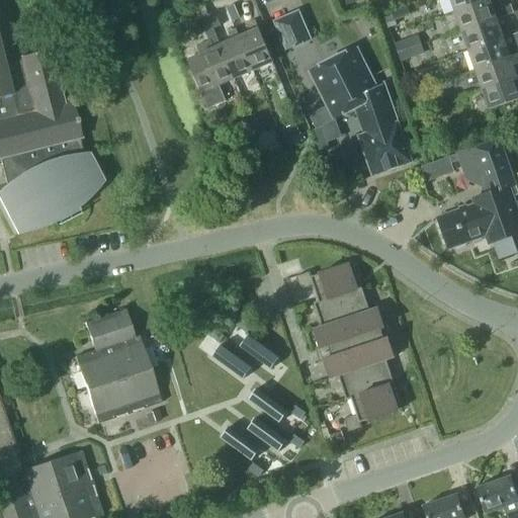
[(450,0),(454,11),(487,0),(450,0)]
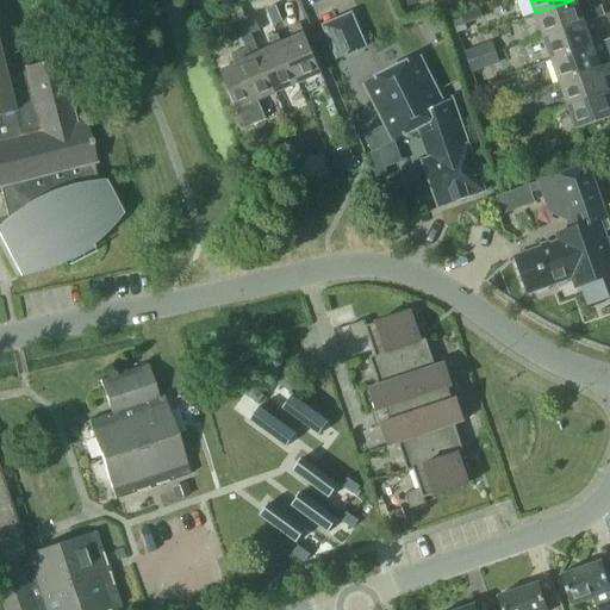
[(573,0),(535,13),(543,36),(583,22),(605,14),(602,5),(590,8),(586,0),(573,0)]
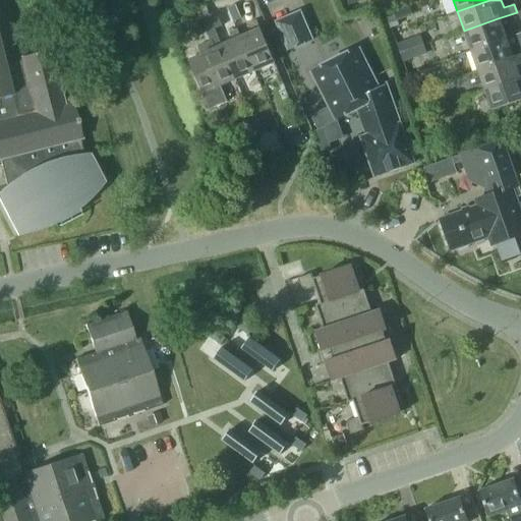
[(229,7),(235,20),(243,17),(238,3),(229,7)]
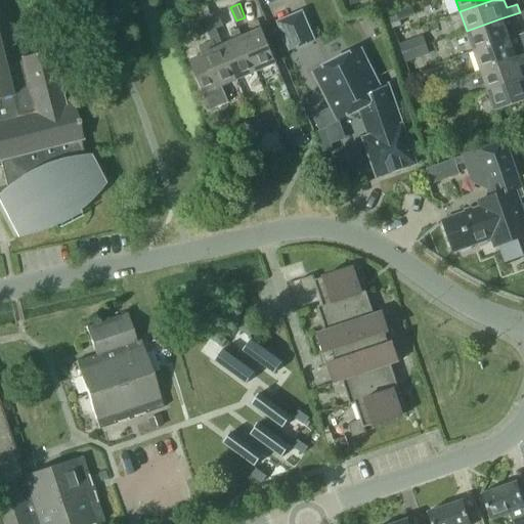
[(276,20),(290,51),(315,40),(302,9),(276,20)]
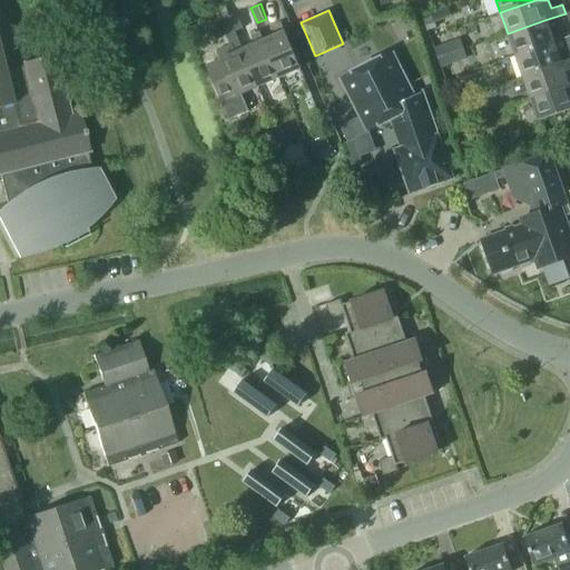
[(238,12),(229,17),(236,31),(245,28),(238,12)]
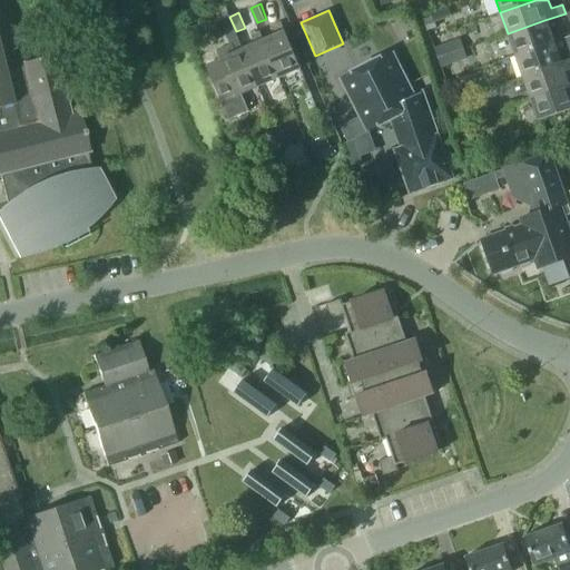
[(433,13),(423,17),(429,30),(438,27),(433,13)]
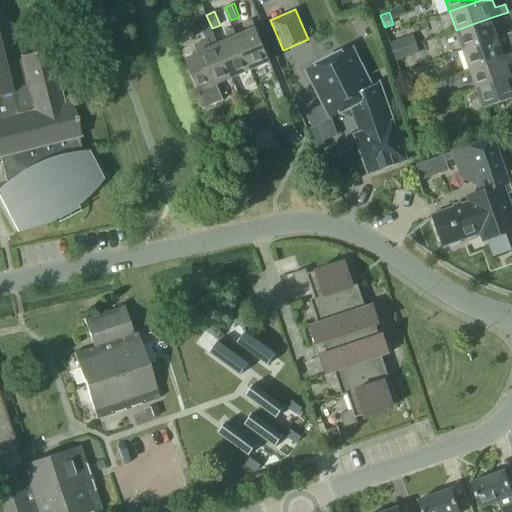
[(456,30),(463,50),(505,35),(503,28),(494,31),(489,18),(456,30)]
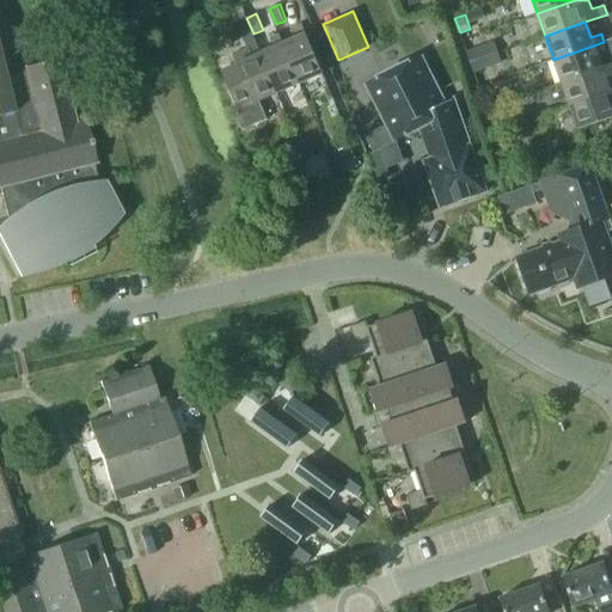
[(298,37),(283,42),(301,83),(324,73),(304,23),(294,28),(298,37)]
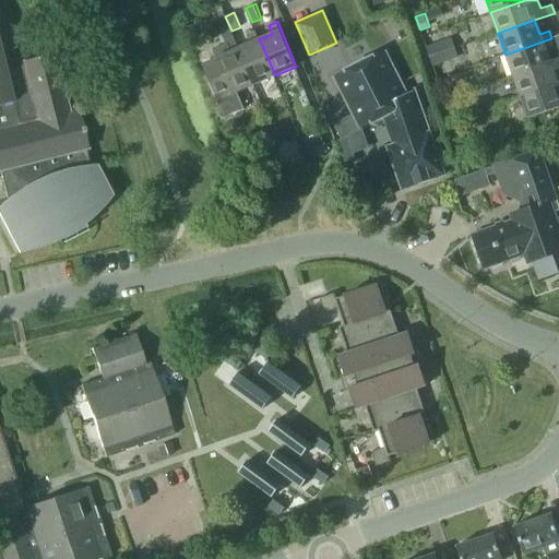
[(202,25),(209,40),(217,36),(211,22),(202,25)]
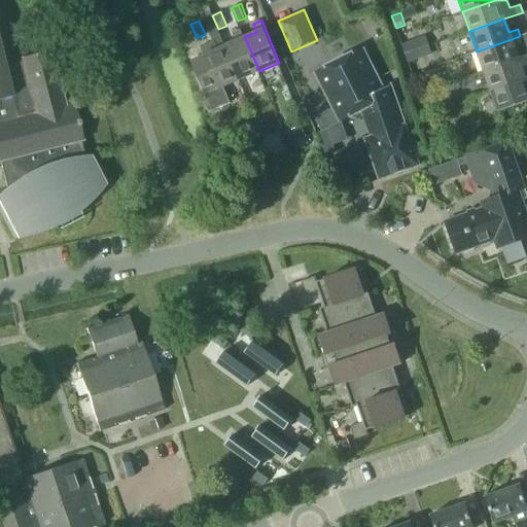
[(206,54),(191,59),(213,109),(232,102),(224,85),(240,79),(224,45),(218,29),(211,32),(214,41),(203,45),(206,54)]
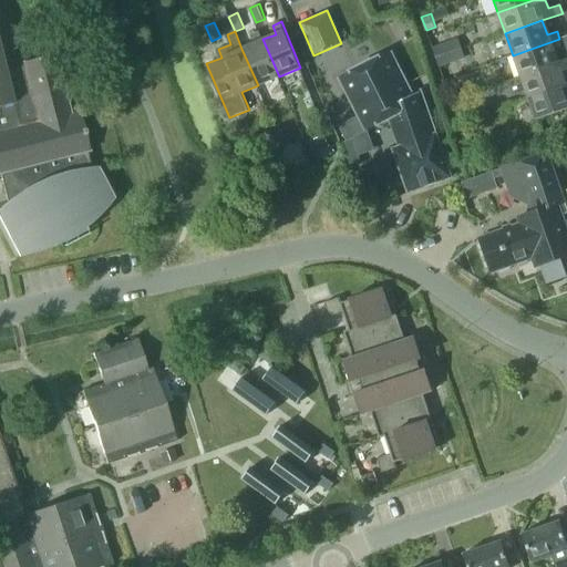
[(258,85),(279,76),(263,39),(259,31),(251,34),(255,43),(241,49),(258,85)]
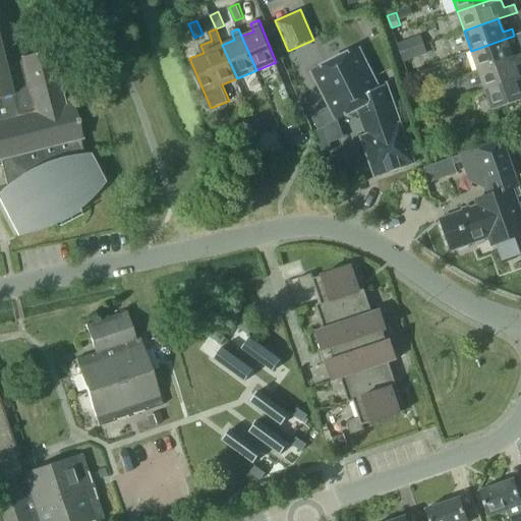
[(471,51),(478,70),(520,55),(518,48),(520,46),(520,33),(514,36),(471,51)]
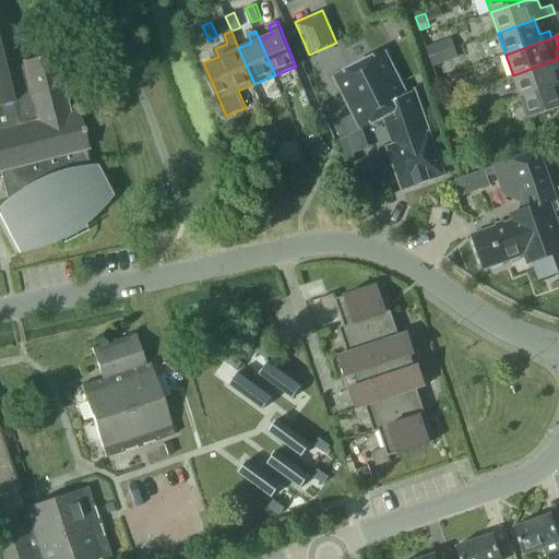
[(442,51),(438,42),(426,46),(429,56),(442,51)]
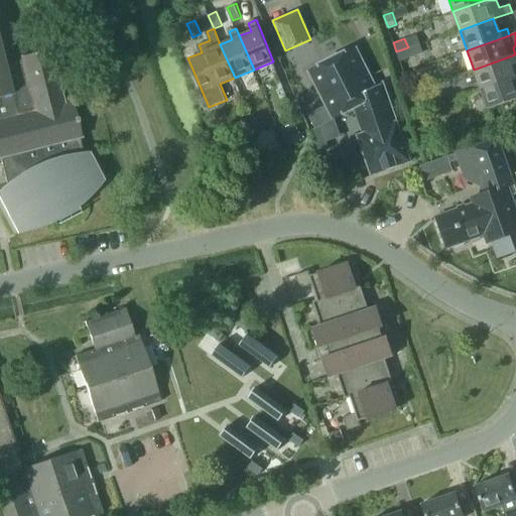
[(356,47),(308,72),(333,119),(360,105),(368,131),(358,135),(371,174),(410,161),(396,121),(382,82),(375,86),(356,47)]
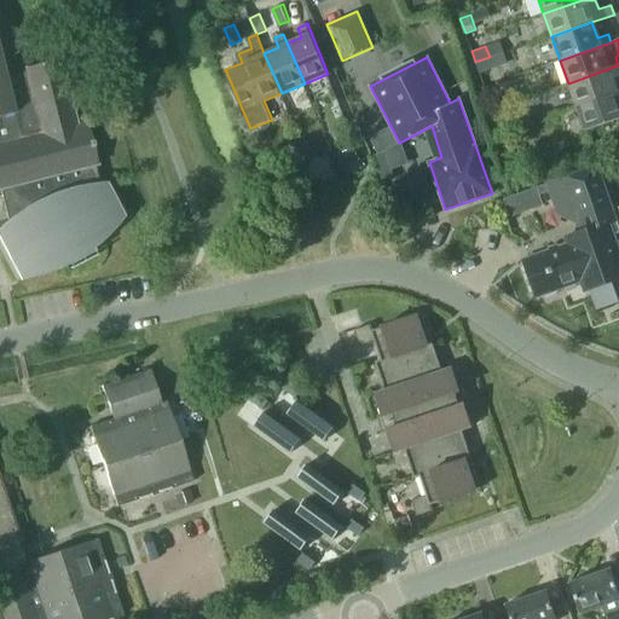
[(475,62),(480,73),(493,69),(490,57),(475,62)]
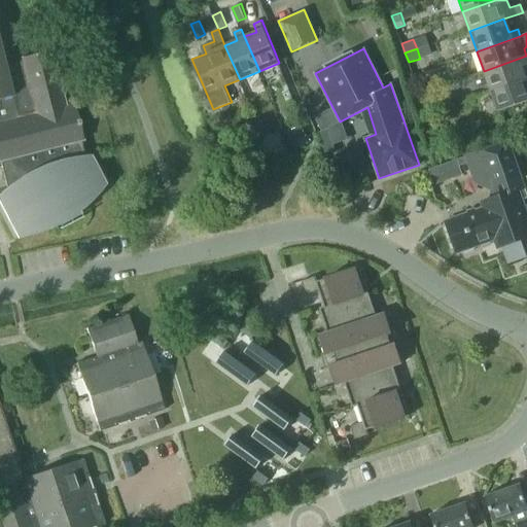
[(86,154),(83,155),(79,141),(83,140),(73,101),(64,103),(50,50),(22,58),(22,62),(4,66),(0,50),(0,164),(6,188),(0,194),(0,210),(14,237),(29,234),(43,229),(57,221),(60,227),(81,216),(78,210),(88,202),(96,195),(103,186),(86,154)]
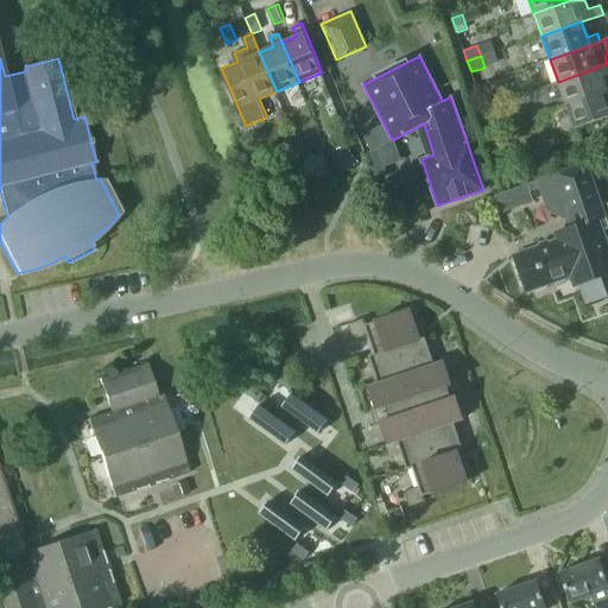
[(607,64),(558,82),(567,105),(607,89),(607,64)]
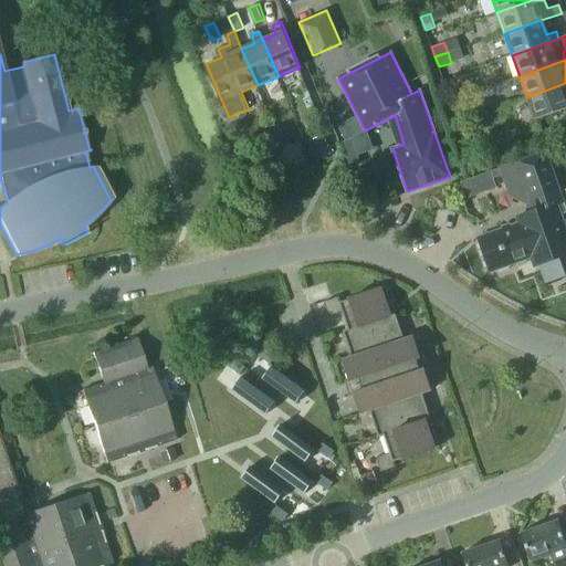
[(565,83),(527,97),(535,121),(565,109),(565,83)]
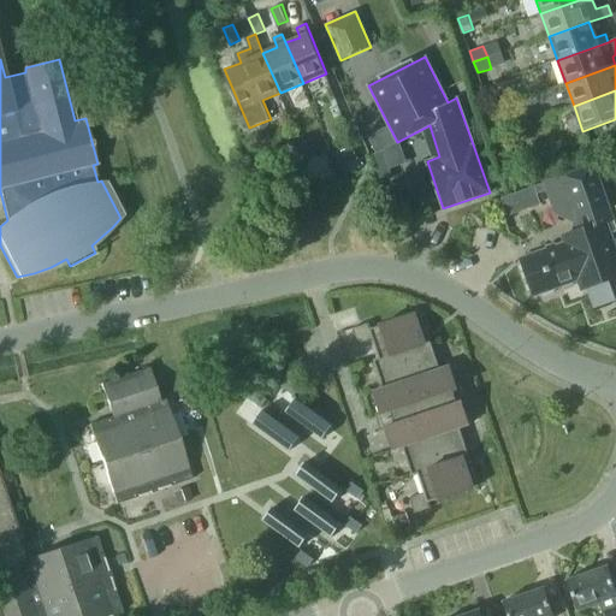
[(383,149),(372,155),(379,177),(391,172),(383,149)]
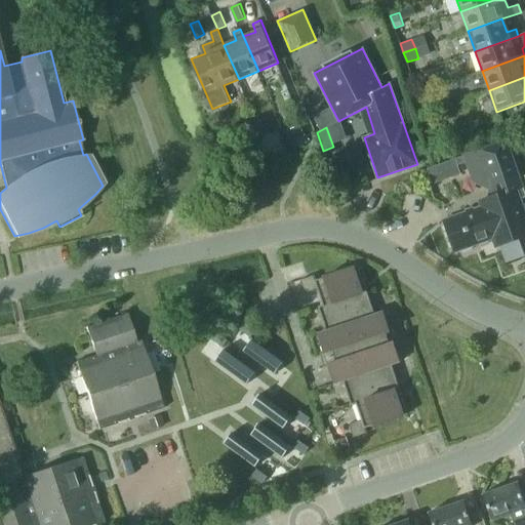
[(481,150),(496,195),(481,201),(483,206),(445,219),(456,251),(494,238),(496,247),(524,237),(524,207),(519,189),(524,187),(508,140),(481,150)]
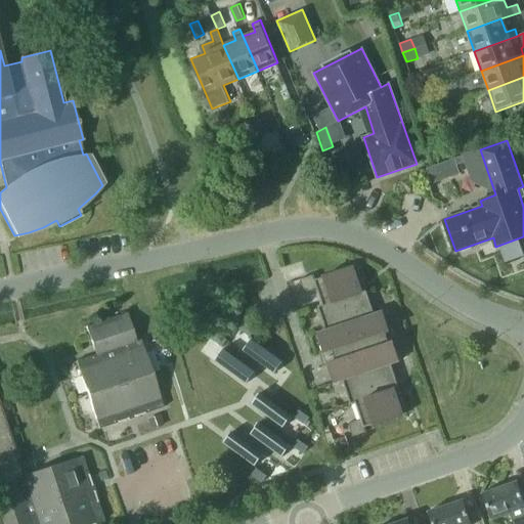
[(440,181),(468,170),(463,156),(435,166),(440,181)]
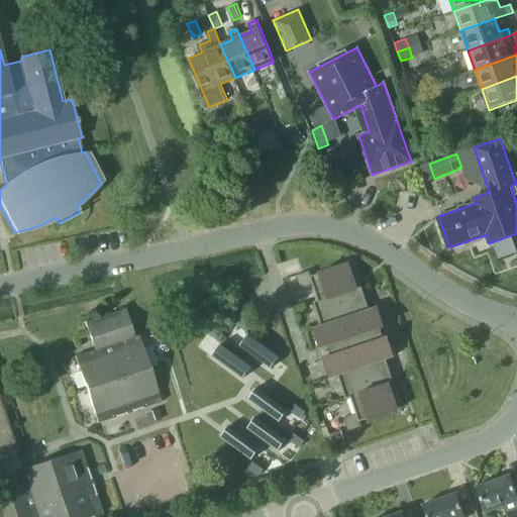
[(318,300),(362,286),(353,262),(349,263),(320,272),(320,273),(312,275),(310,270),(297,275),(301,288),(313,284),(318,300)]
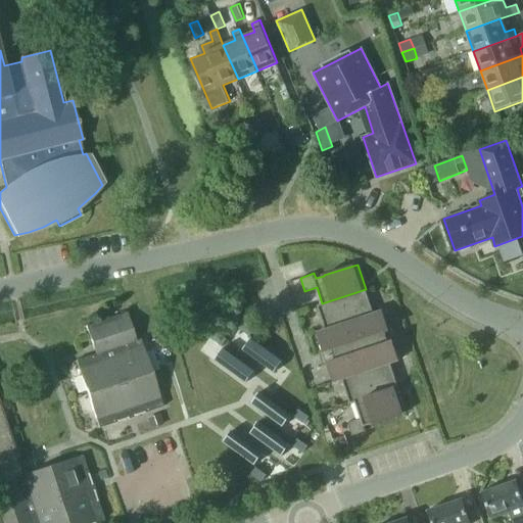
[(350,403),(354,401),(398,387),(390,363),(398,361),(382,311),(374,314),(366,289),(322,303),(318,304),(326,329),(318,332),(334,382),(342,379),(350,403)]
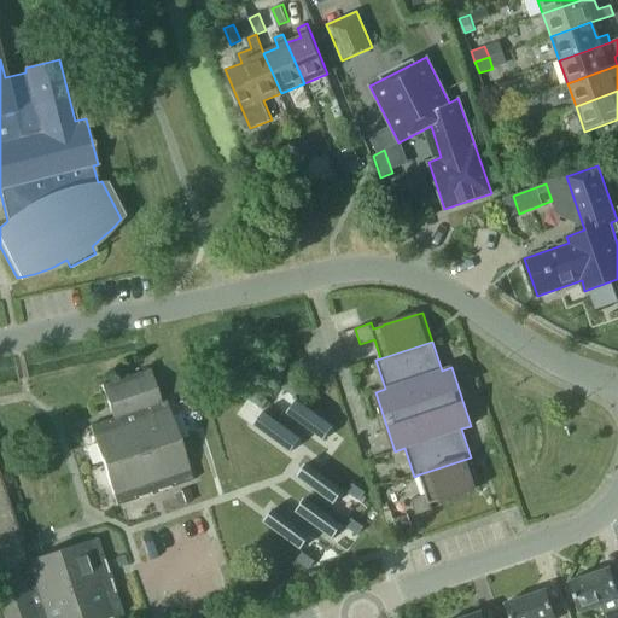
[(111,418),(127,413),(159,402),(149,368),(100,385),(111,418)]
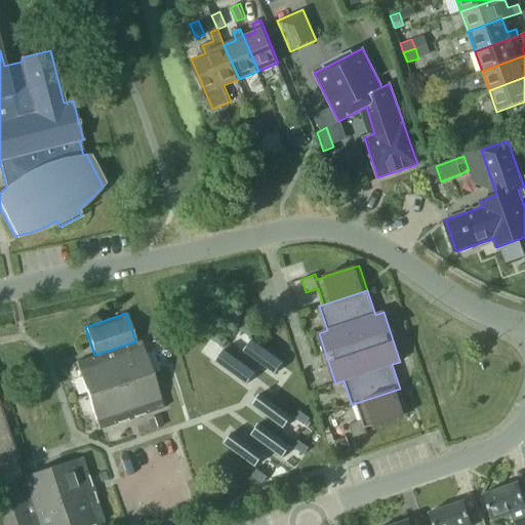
[(240,330),(250,337),(255,330),(245,323),(240,330)]
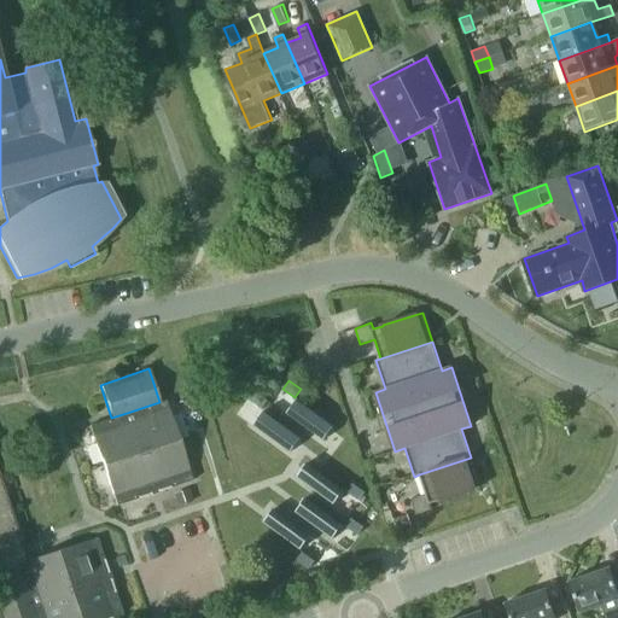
[(262,409),(268,401),(256,392),(250,401),(262,409)]
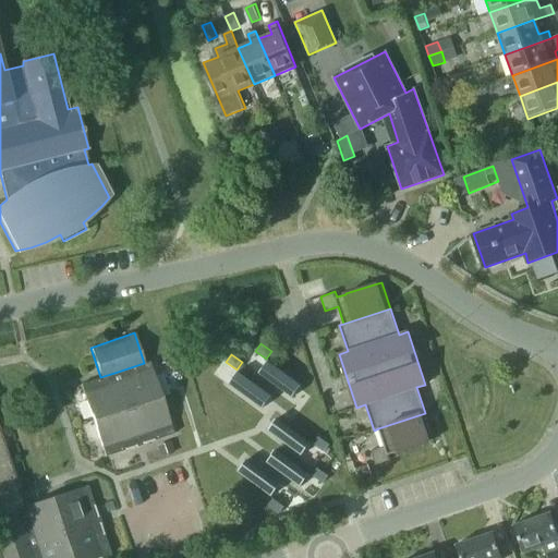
[(126,409),(161,398),(149,361),(144,363),(114,373),(126,409)]
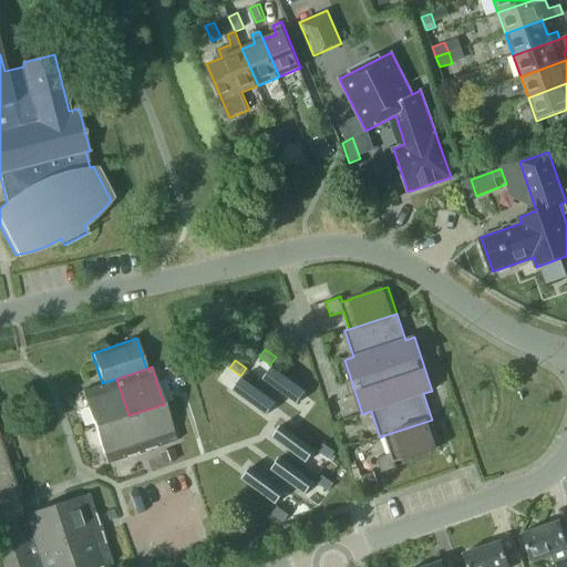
[(302,401),(310,388),(274,368),(266,380),(302,401)]
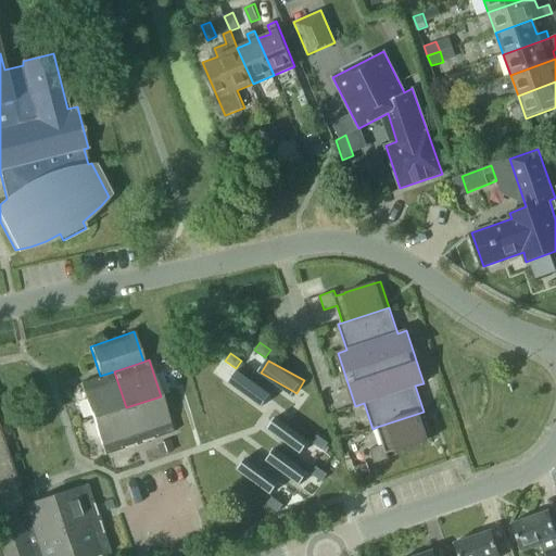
[(264,402),(270,390),(235,370),(228,382),(264,402)]
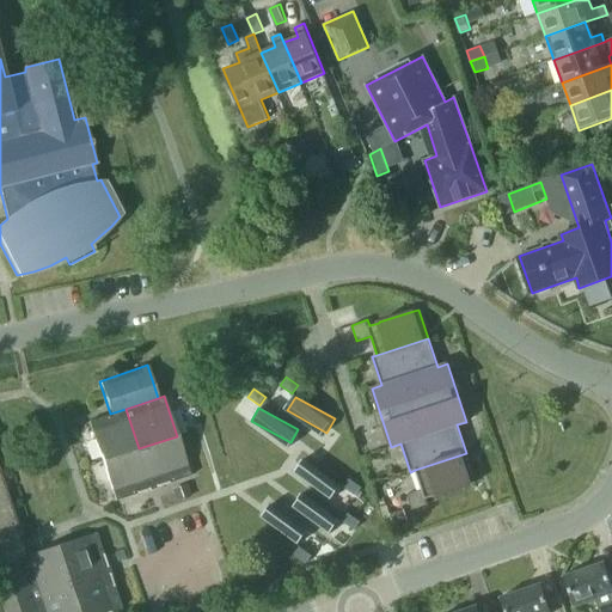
[(126,409),(110,414),(89,421),(102,461),(139,448),(126,409)]
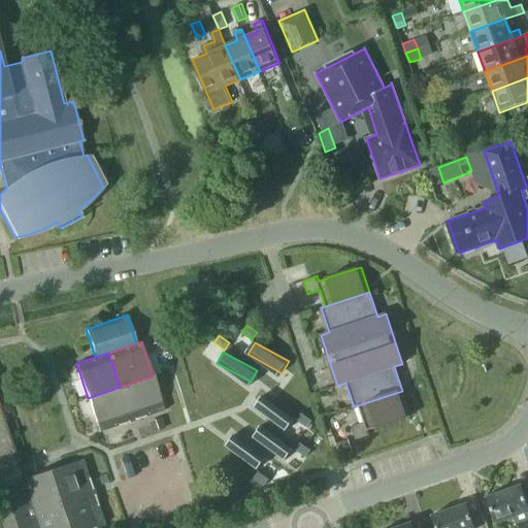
[(120,387),(131,421),(164,410),(153,376),(120,387)]
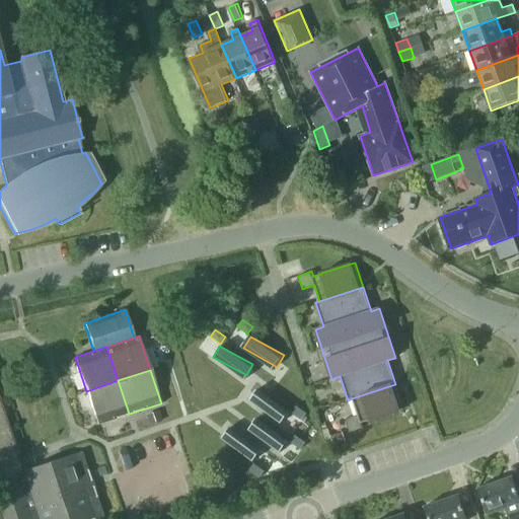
[(118,380),(86,391),(97,425),(129,414),(118,380)]
